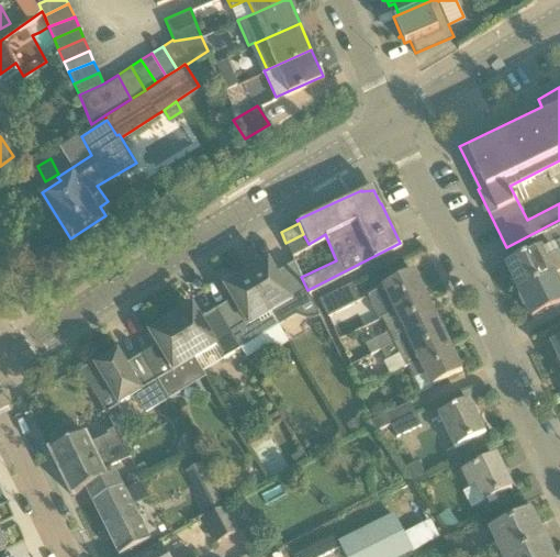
[(303,234),(286,243),(291,253),(301,248),(309,244),(303,234)]
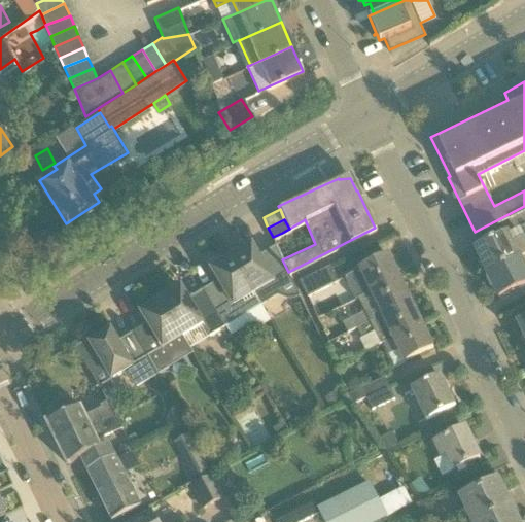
[(482,268),(484,267),(485,269),(517,253),(518,254),(524,250),(524,237),(523,233),(510,239),(505,230),(474,245),(480,257),(478,258),(482,268)]
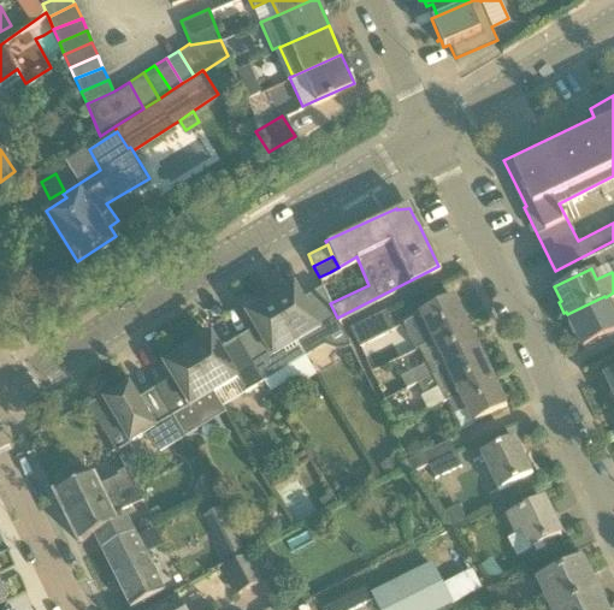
[(330,303),(320,284),(301,296),(293,283),(270,297),(299,347),(338,323),(337,318),(330,303)]
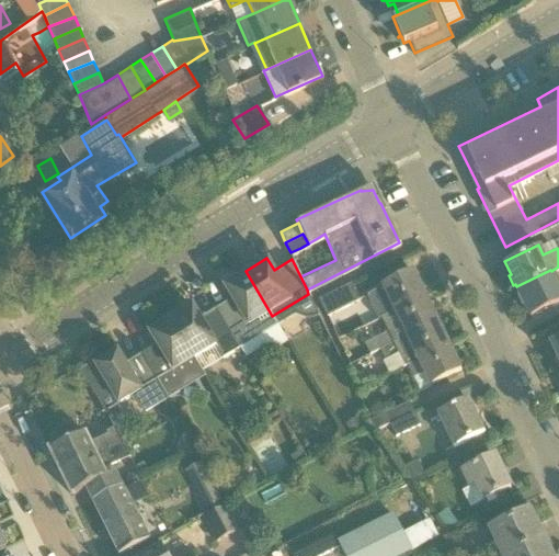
[(380,283),(392,308),(424,293),(412,269),(380,283)]
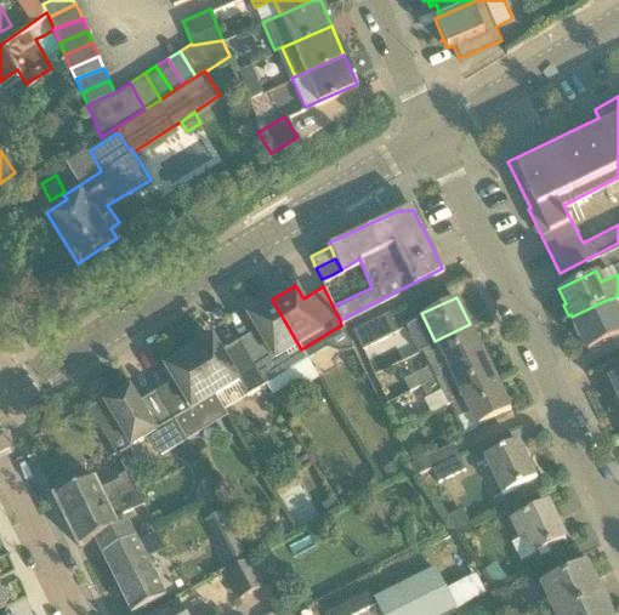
[(618,330),(618,318),(611,300),(609,299),(572,317),(574,320),(571,322),(577,334),(579,332),(586,347),(618,330)]
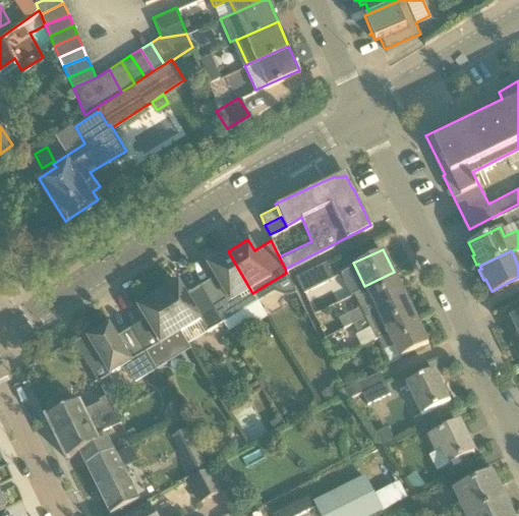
[(256,299),(252,293),(228,251),(208,263),(215,274),(199,283),(222,320),(256,299)]
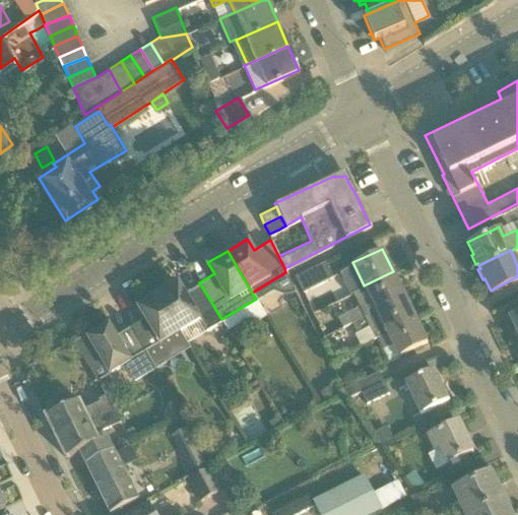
[(296,274),(304,291),(332,275),(324,259),(296,274)]
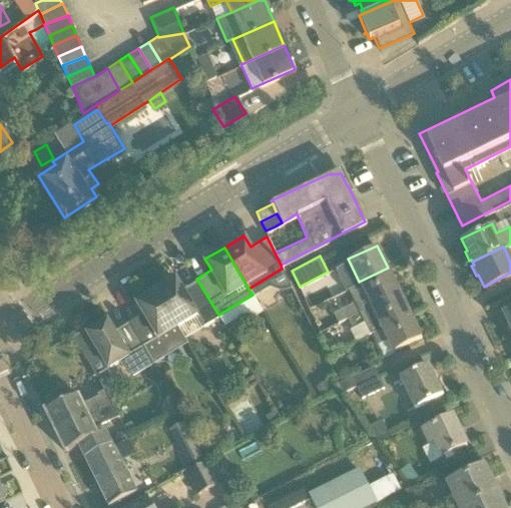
[(399,290),(388,268),(359,282),(366,295),(342,307),(333,311),(338,321),(346,316),(399,290)]
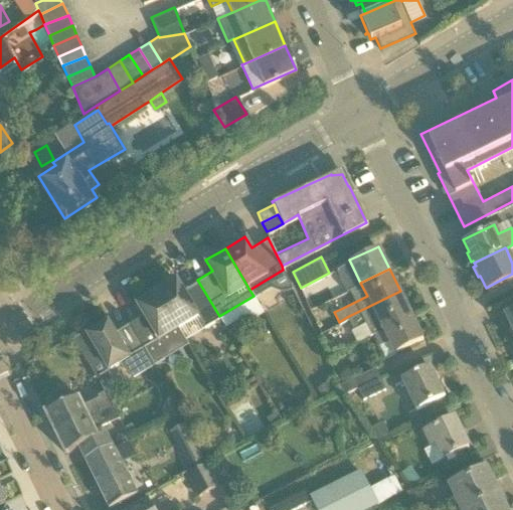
[(219,316),(197,280),(182,289),(175,278),(156,290),(177,325),(196,314),(204,326),(219,316)]
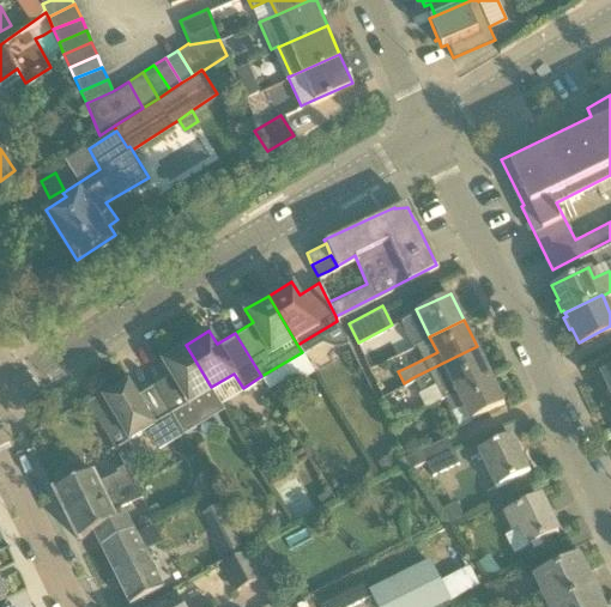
[(188,401),(211,387),(186,345),(163,359),(170,372),(152,383),(170,411),(187,400),(188,401)]
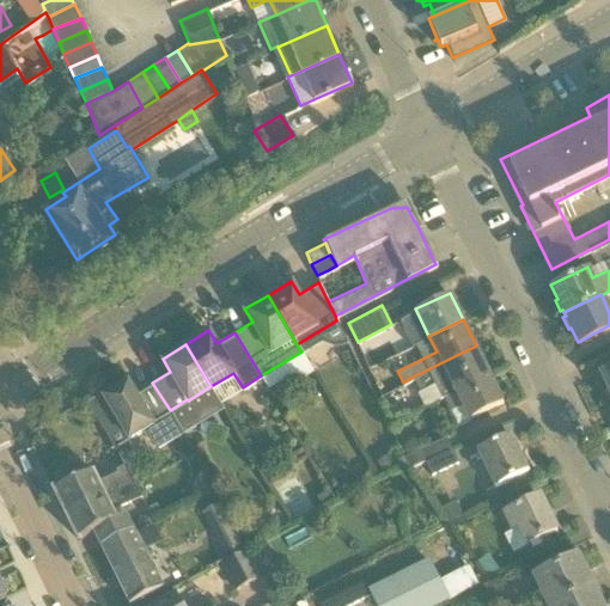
[(413,377),(419,389),(434,381),(441,396),(455,389),(488,372),(476,346),(413,377)]
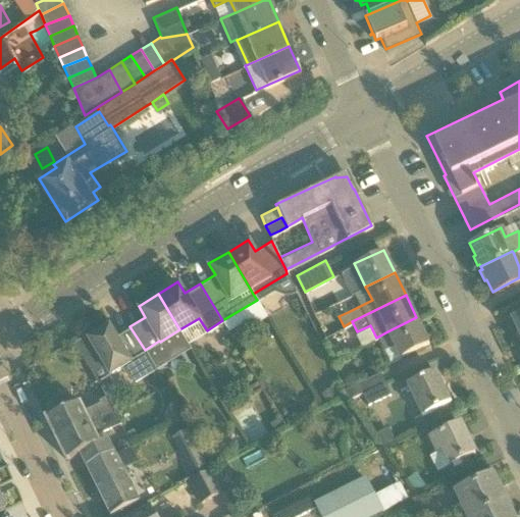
[(519,338),(519,311),(511,316),(517,327),(515,328),(519,339),(519,338)]
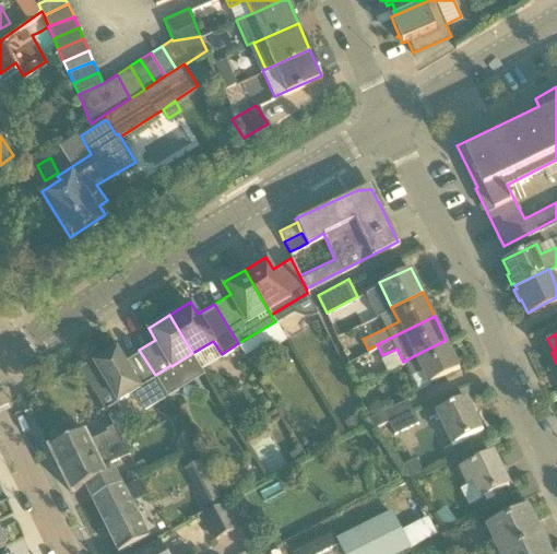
[(459,365),(446,340),(415,355),(427,380),(459,365)]
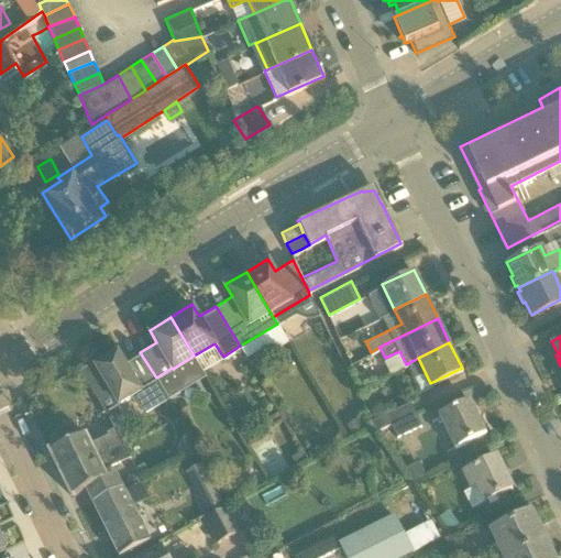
[(156,378),(140,352),(124,362),(117,350),(95,363),(118,402),(129,395),(139,405),(144,408),(166,395),(156,378)]
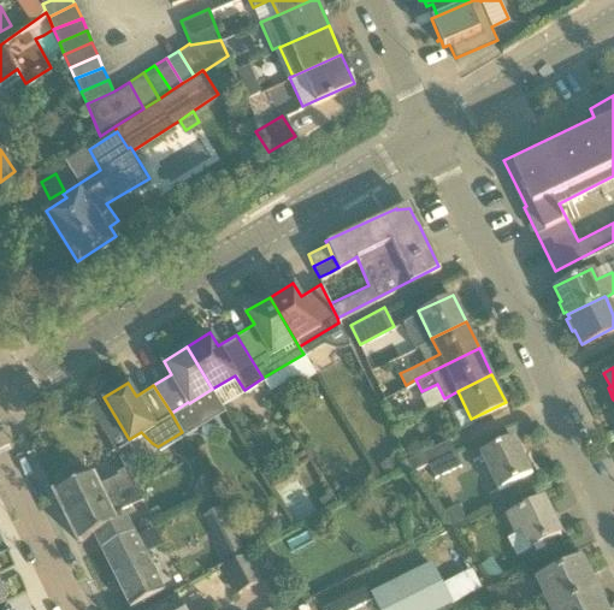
[(513,436),(479,452),(497,489),(531,472),(513,436)]
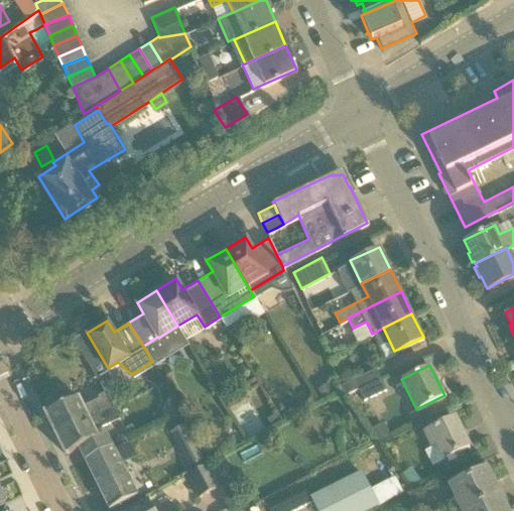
[(357,386),(380,375),(376,366),(341,383),(345,392),(357,386)]
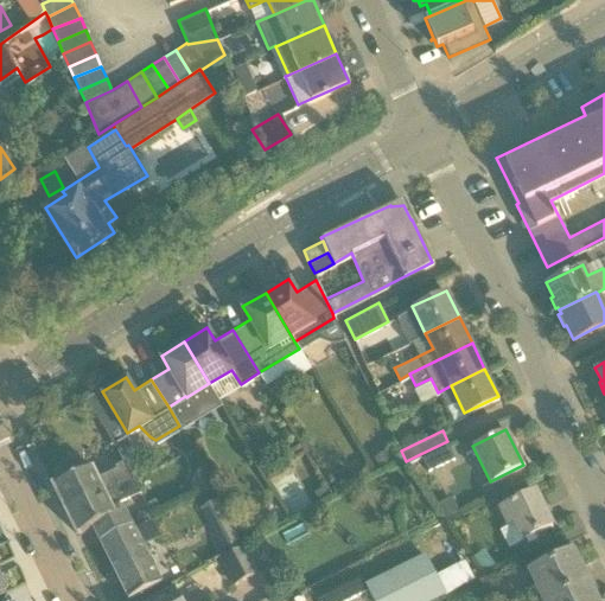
[(420,454),(427,470),(454,456),(447,441),(420,454)]
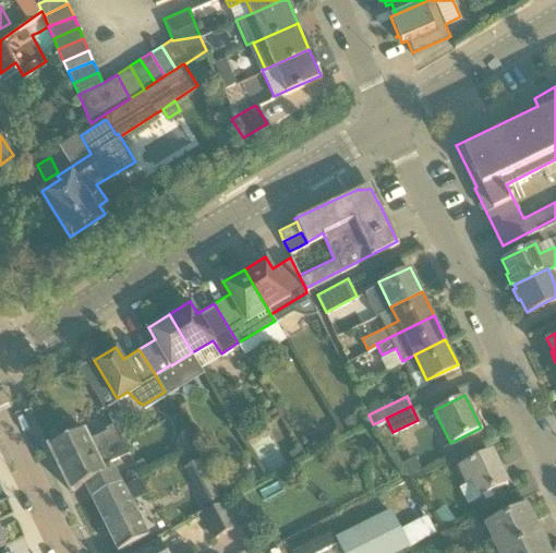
[(361,422),(353,410),(341,419),(349,430),(361,422)]
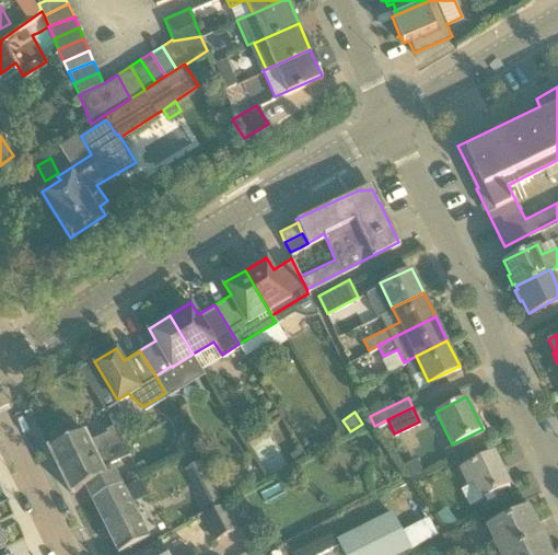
[(108,439),(118,435),(112,421),(103,426),(106,430),(89,438),(84,429),(50,446),(48,447),(59,469),(111,443),(108,439)]
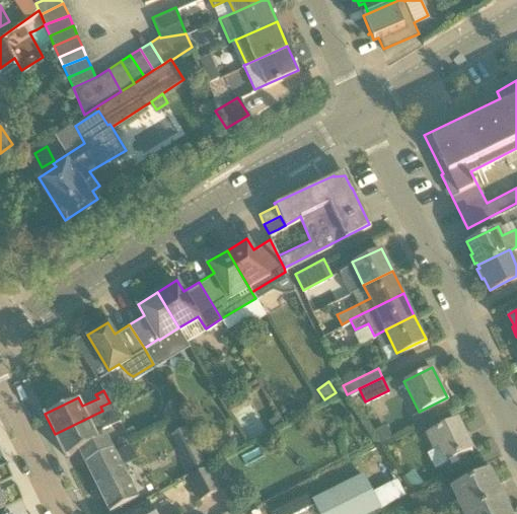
[(48,412),(63,405),(58,392),(42,399),(48,412)]
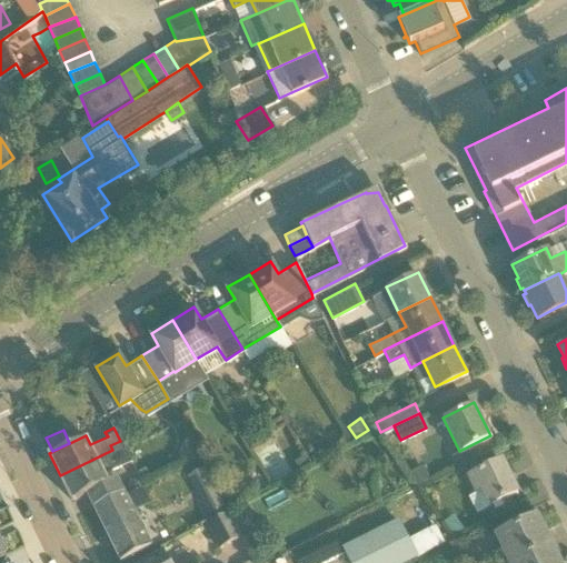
[(116,466),(130,460),(120,441),(110,445),(112,450),(60,475),(72,500),(86,492),(92,504),(122,490),(116,476),(119,474),(116,466)]
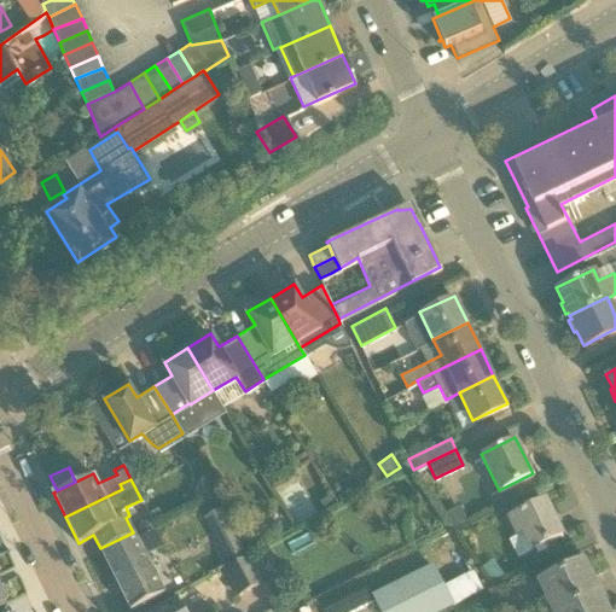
[(516,554),(532,547),(561,532),(545,499),(509,516),(517,532),(509,537),(516,554)]
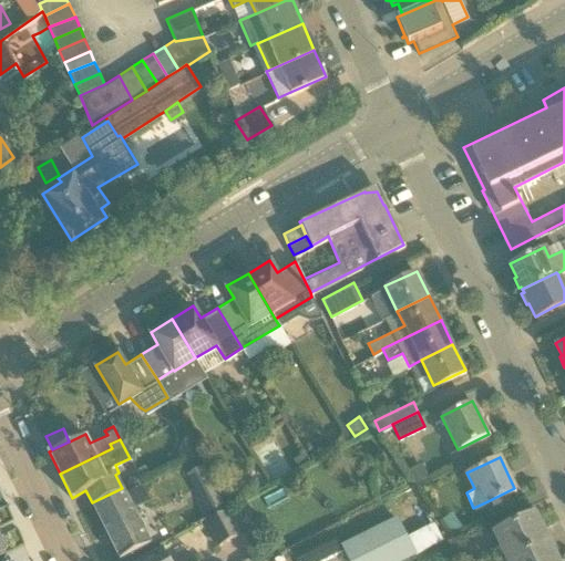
[(420,461),(407,468),(413,481),(427,474),(420,461)]
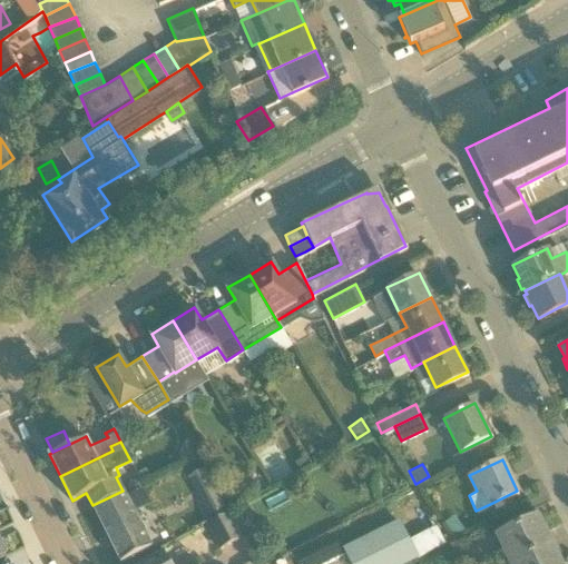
[(208,512),(225,503),(204,466),(188,475),(208,512)]
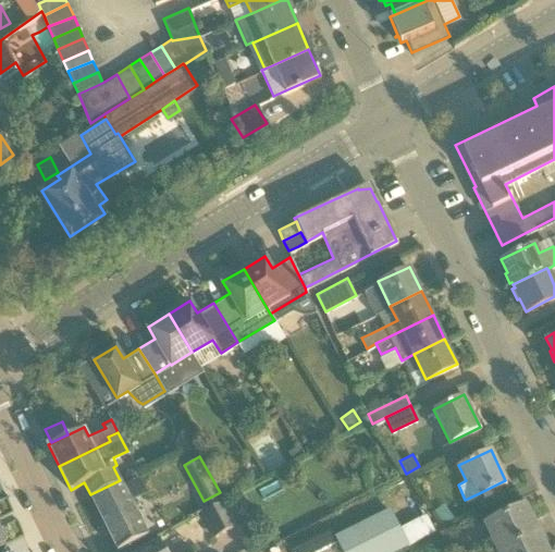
[(138,474),(127,478),(135,494),(146,489),(138,474)]
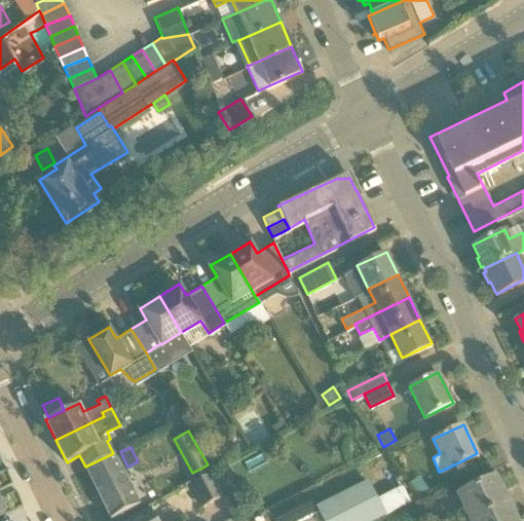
[(110,518),(140,504),(113,453),(85,467),(110,518)]
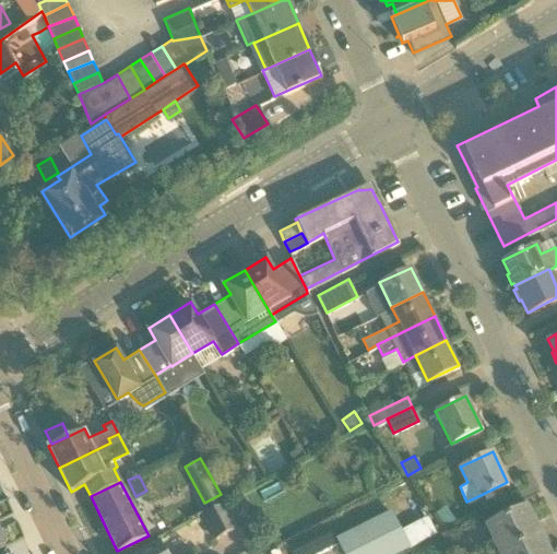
[(237,525),(224,499),(201,511),(213,537),(237,525)]
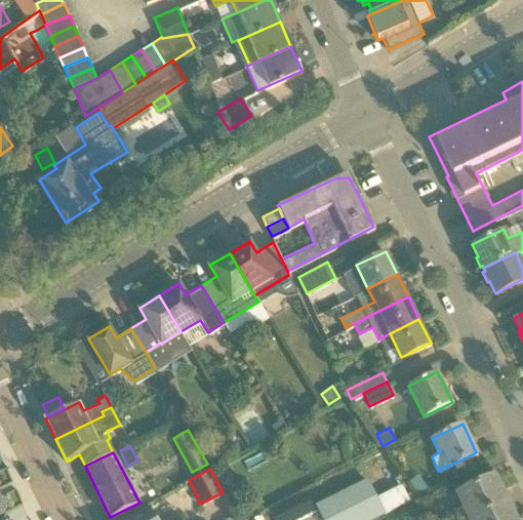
[(457,519),(466,519),(507,501),(494,475),(457,493),(463,505),(453,510),(457,519)]
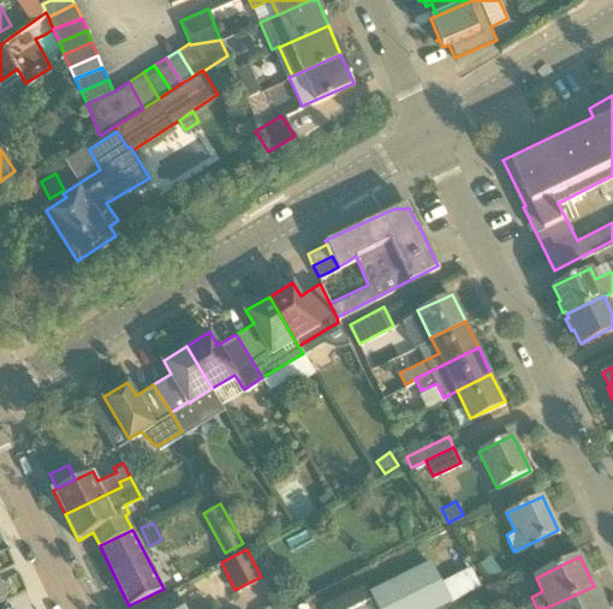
[(429,560),(370,590),(379,608),(428,608),(448,599),(429,560)]
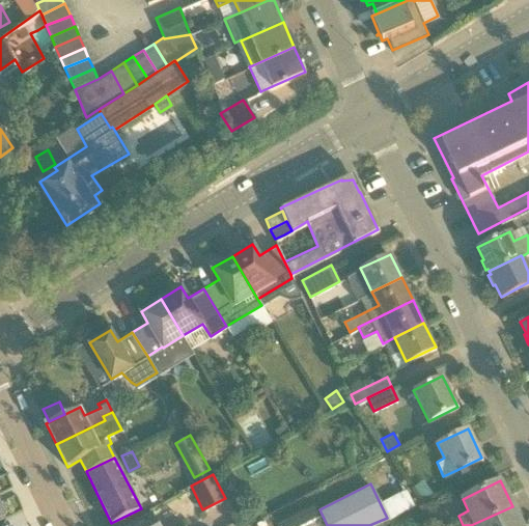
[(313,503),(280,520),(283,525),(296,525),(318,515),(313,503)]
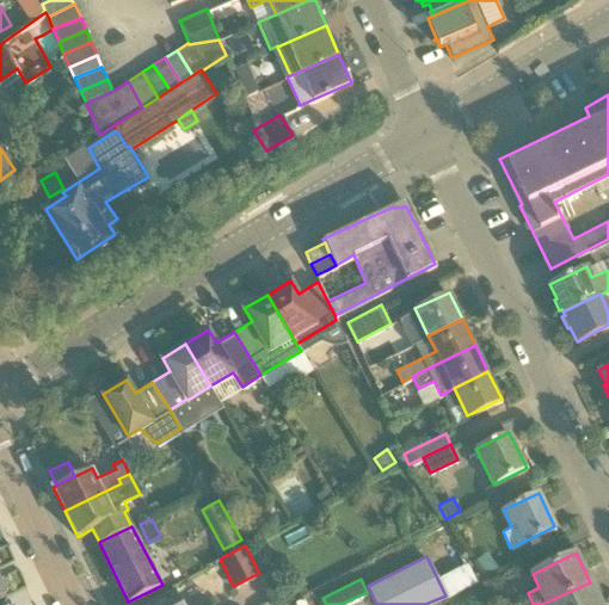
[(601,604),(590,582),(542,604),(601,604)]
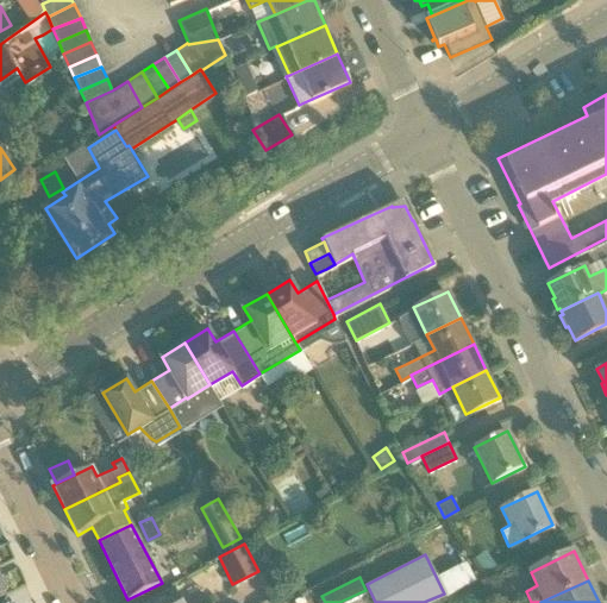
[(211,602),(206,594),(191,602),(181,602),(171,588),(168,590),(168,589),(144,602),(211,602)]
